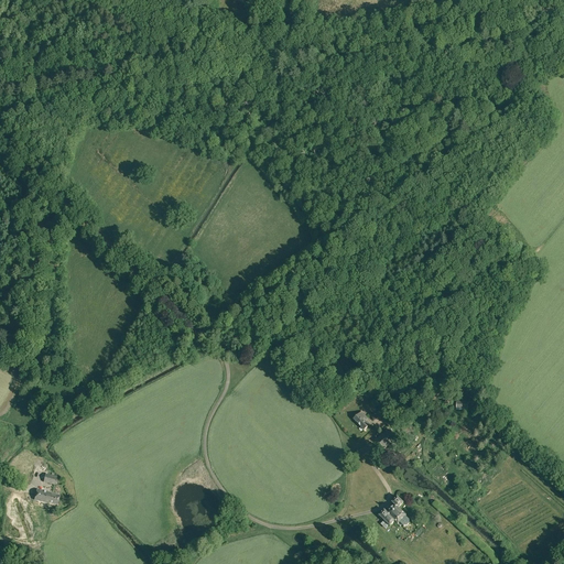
[(390,367),(400,371),(407,359),(397,355),(390,367)]
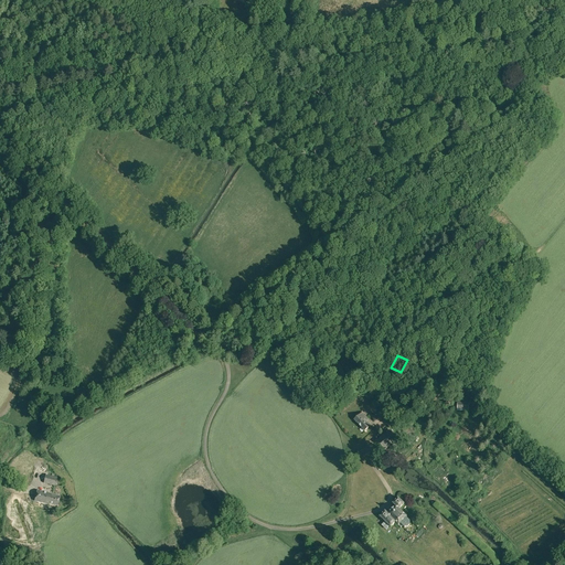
[(354,419),(364,432),(372,425),(368,420),(369,419),(362,413),(354,419)]
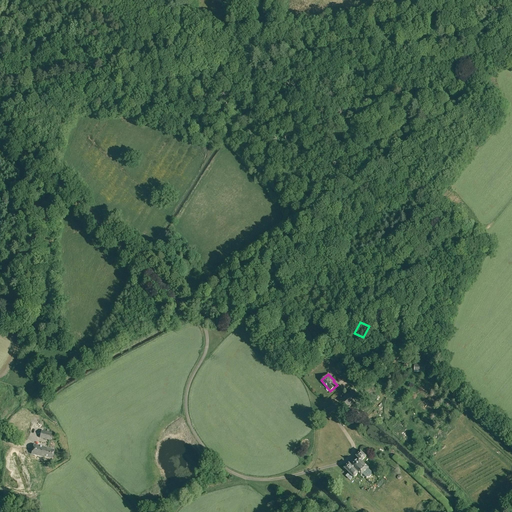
[(341,400),(349,408),(355,402),(354,402),(359,397),(352,390),(348,394),(347,394),(341,400)]
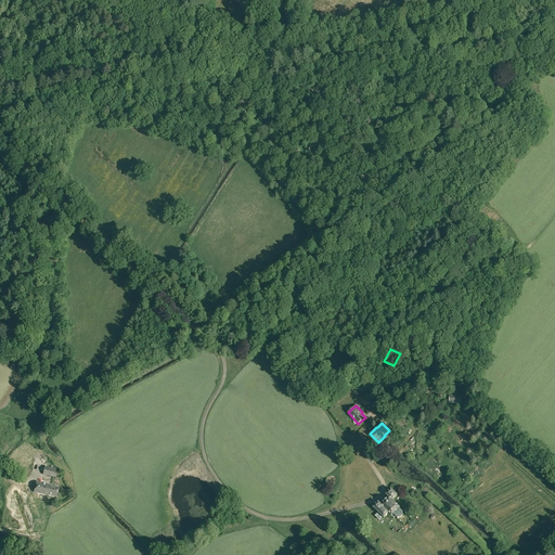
[(42,475),(54,478),(56,469),(44,466),(42,475)]
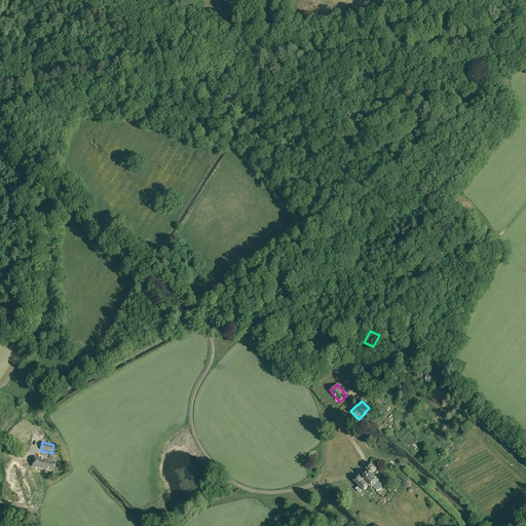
[(12,495),(37,500),(44,471),(42,471),(42,470),(45,470),(45,468),(53,471),(55,462),(47,460),(47,459),(35,456),(32,465),(32,466),(32,467),(20,464),(12,495)]
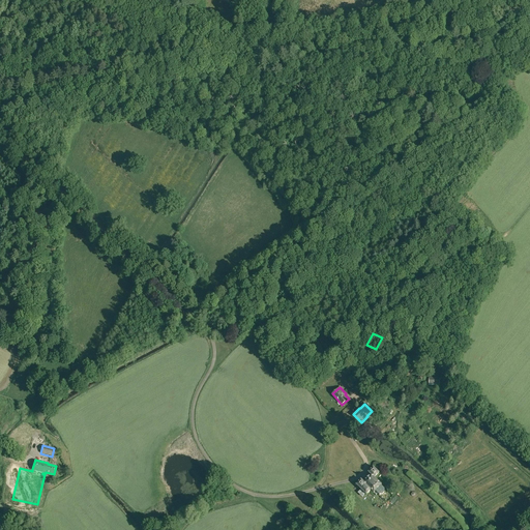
[(358,493),(362,497),(365,494),(366,495),(371,490),(374,493),(376,491),(379,495),(382,495),(384,493),(384,489),(381,486),(382,484),(375,477),(379,473),(373,467),(369,472),(371,475),(363,482),(361,479),(356,484),(361,490),(358,493)]
